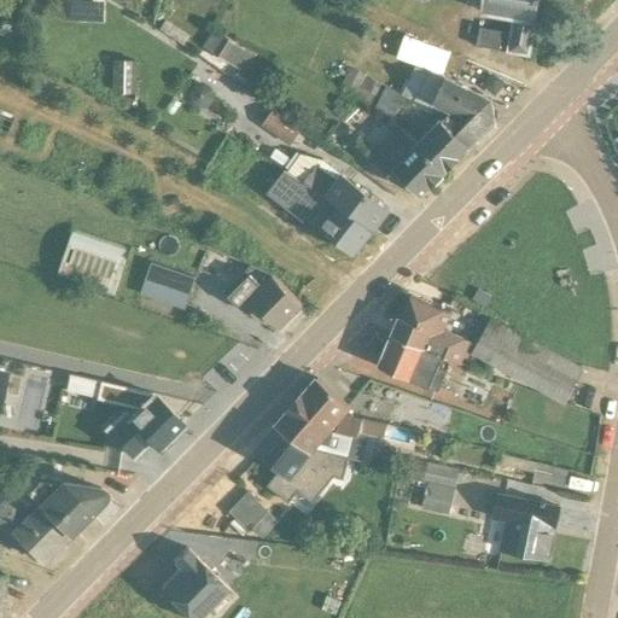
[(478,28),(476,46),(529,56),(537,0),(483,0),(481,13),(511,18),(508,33),(478,28)]
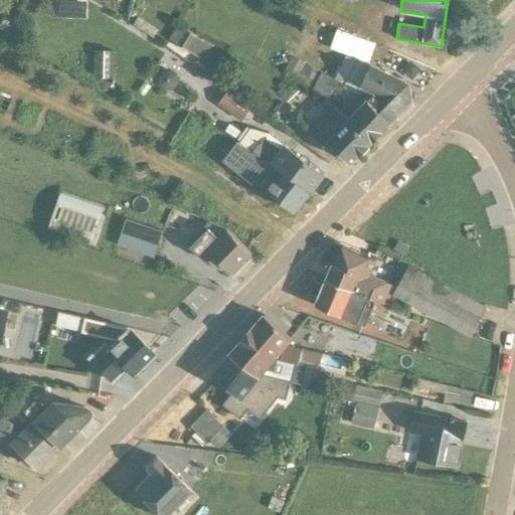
[(193,34),(186,46),(202,55),(209,43),(193,34)]
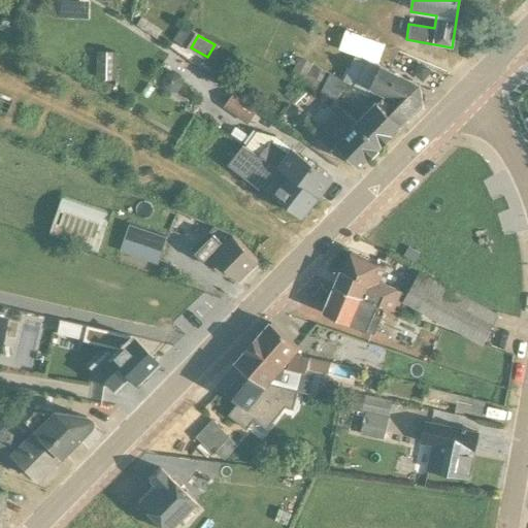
[(99,48),(98,77),(114,77),(116,48),(99,48)]
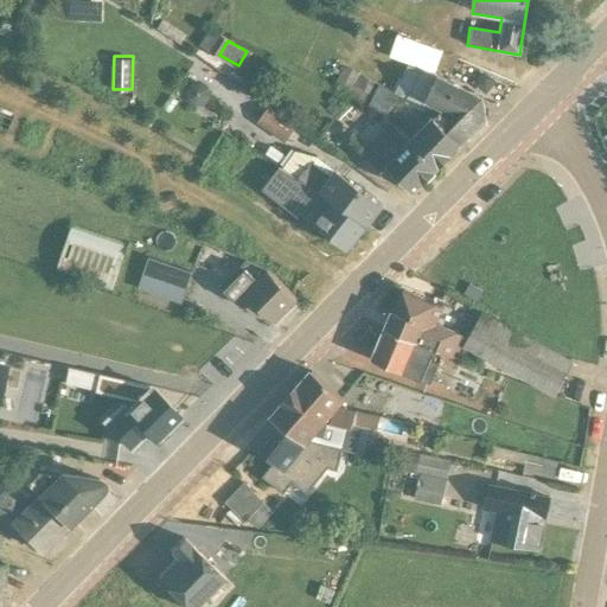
[(378,85),(336,63),(331,71),(339,76),(332,89),(366,108),(378,85)]
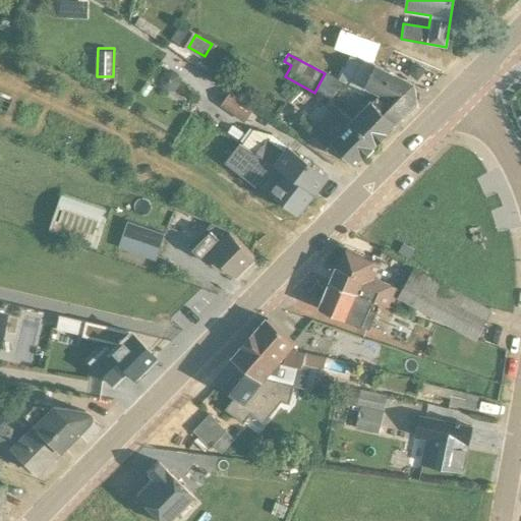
[(390,74),(361,60),(360,61),(350,55),(338,80),(348,85),(347,88),(369,100),(395,123),(416,101),(417,94),(415,87),(419,89),(429,68),(399,55),(390,74)]
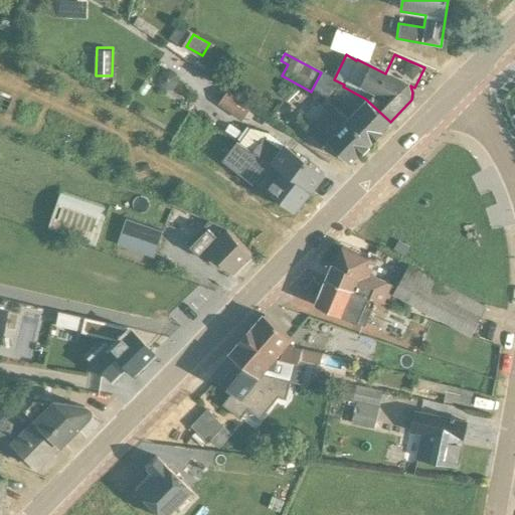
[(328,100),(337,81),(321,73),(311,92),(328,100)]
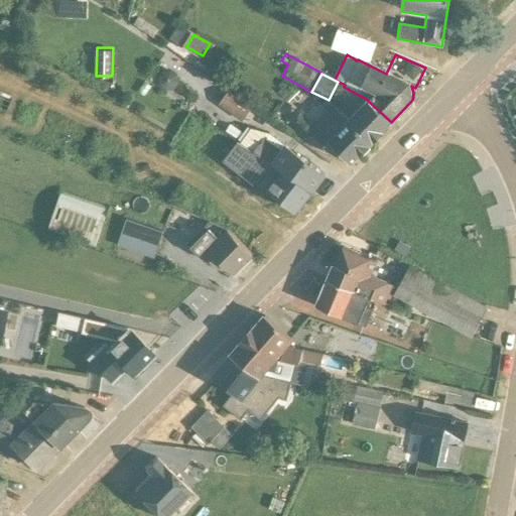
[(228,92),(218,106),(241,121),(251,107),(228,92)]
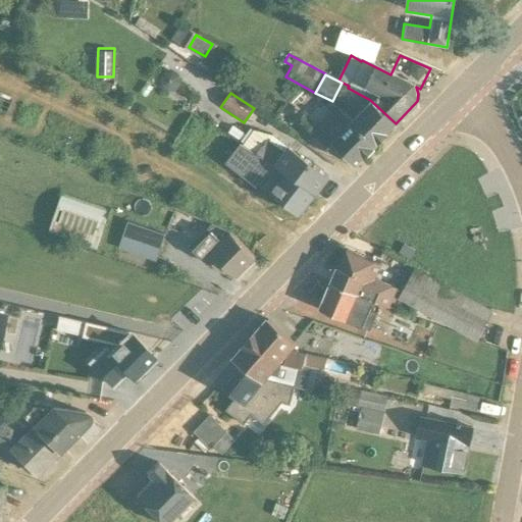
[(396,123),(370,100),(352,120),(375,144),(377,143),(381,143),(387,137),(387,133),(396,123)]
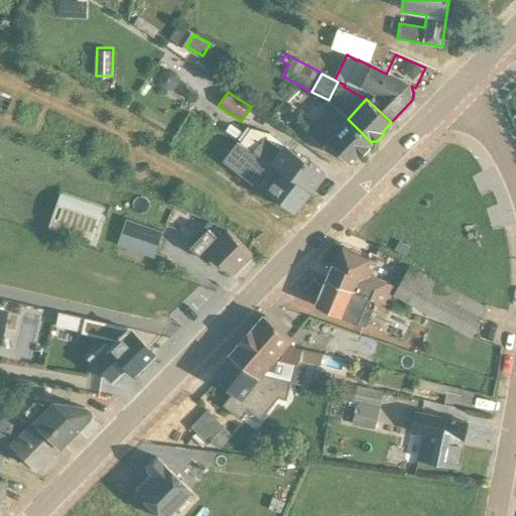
[(333,106),(308,130),(334,155),(339,151),(351,162),(359,154),(364,154),(369,149),(369,144),(371,142),(333,106)]
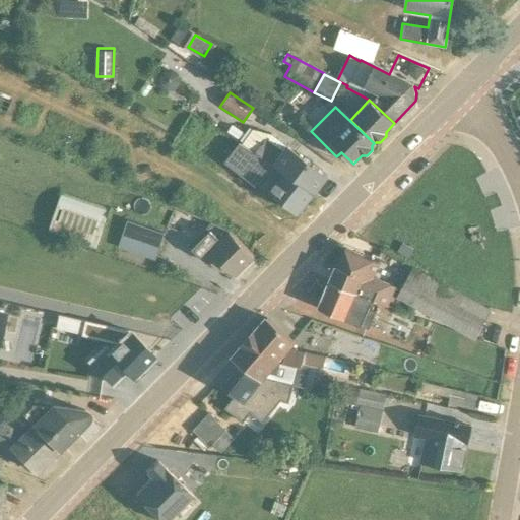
[(232,126),(226,132),(242,143),(241,145),(273,164),(313,193),(328,176),(270,135),(248,129),(244,135),(232,126)]
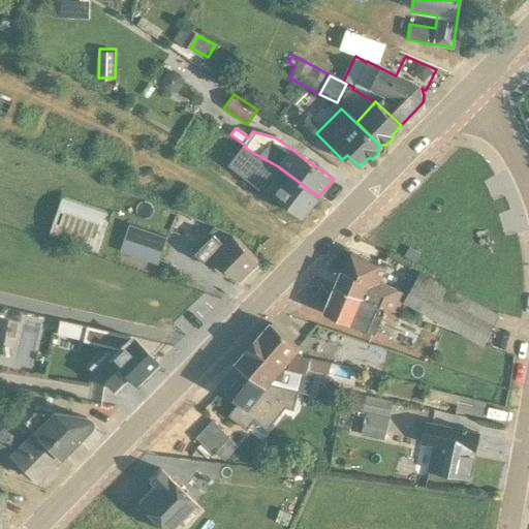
[(278,166),(242,146),(232,159),(276,188),(272,194),(303,218),(318,196),(278,166)]
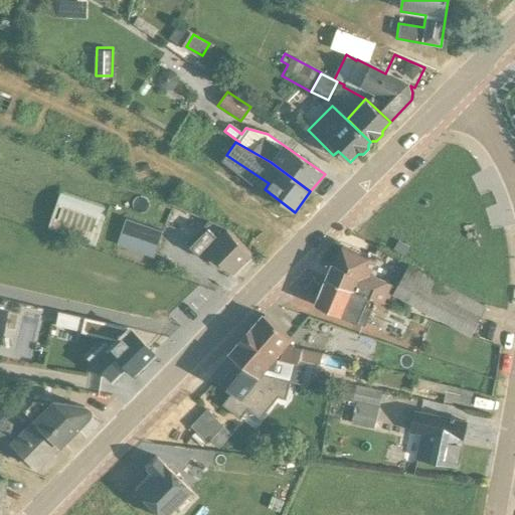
[(105,211),(57,196),(46,230),(94,246),(105,211)]
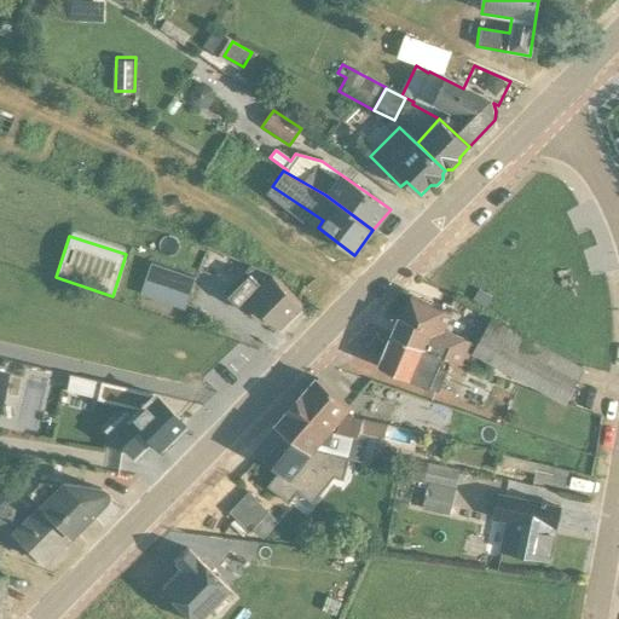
[(195,278),(150,262),(139,295),(184,310),(195,278)]
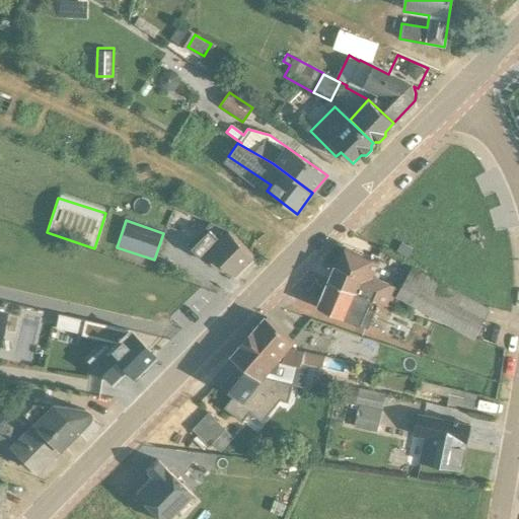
[(210,223),(189,244),(204,260),(207,256),(217,267),(221,263),(233,275),(252,255),(227,230),(210,223)]
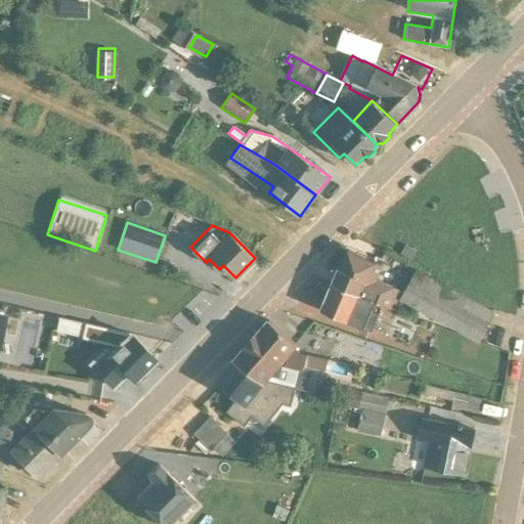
[(347,250),(339,269),(337,268),(330,284),(374,303),(390,308),(398,290),(376,279),(382,265),(347,250)]
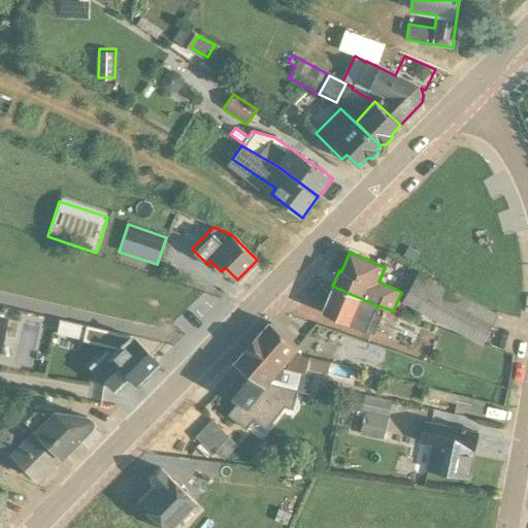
[(419,272),(402,301),(483,343),(498,315),(419,272)]
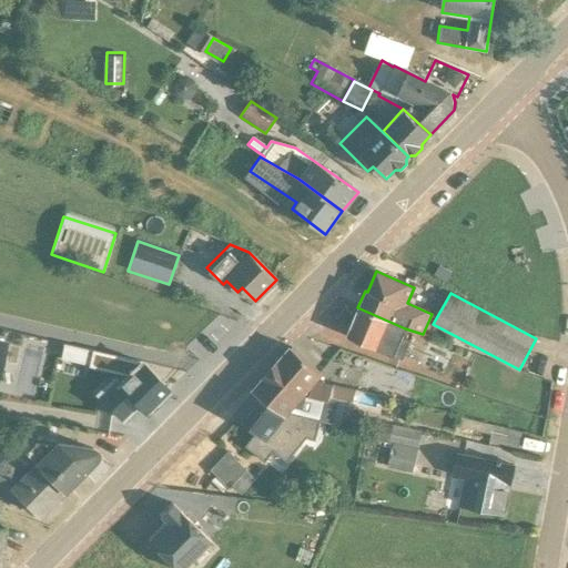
[(346,336),(402,359),(408,341),(402,337),(405,328),(357,307),(346,336)]
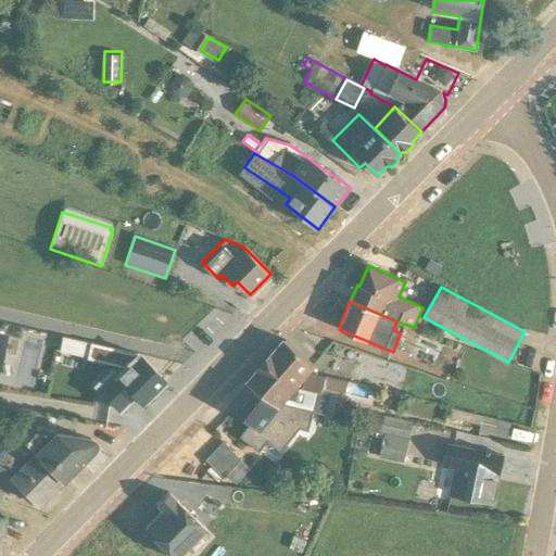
[(135,397),(141,404),(164,381),(137,355),(61,337),(58,351),(115,366),(95,387),(119,412),(135,397)]
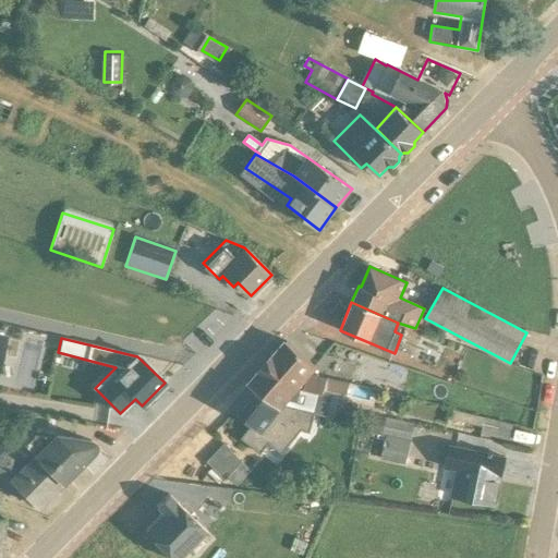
[(276,353),(265,364),(296,390),(299,388),(322,395),(323,391),(346,396),(348,384),(310,375),(314,370),(284,342),(276,353)]
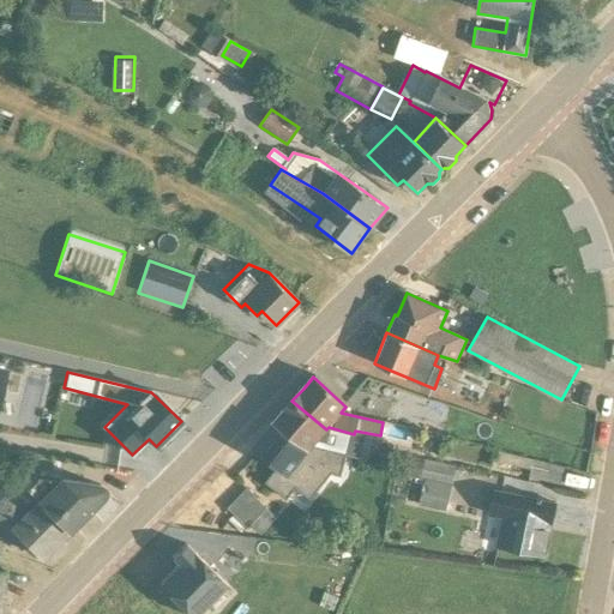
[(292,401),(272,423),(308,450),(313,446),(343,453),(366,461),(373,434),(355,431),(354,434),(329,427),(326,429),(292,401)]
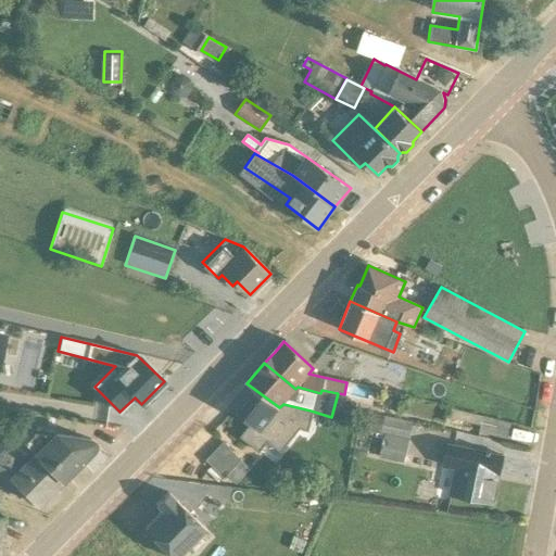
[(267,441),(281,451),(298,429),(306,431),(311,411),(283,404),(279,407),(247,383),(229,405),(251,422),(240,437),(258,451),(267,441)]
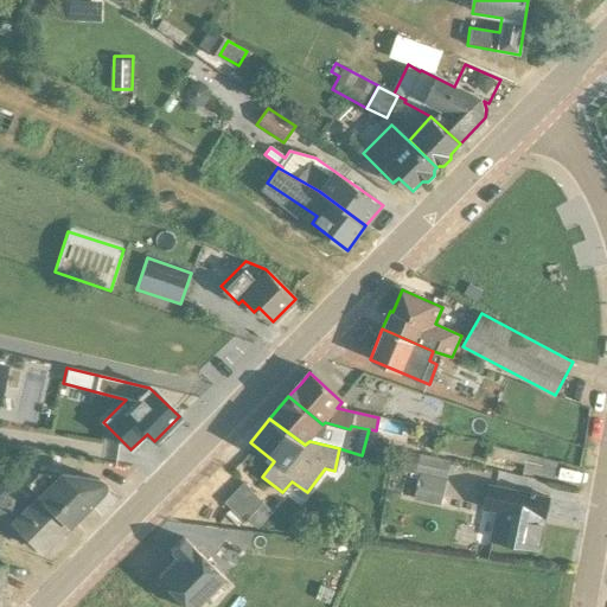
[(556,462),(489,447),(486,457),(523,466),(522,472),(551,479),(556,462)]
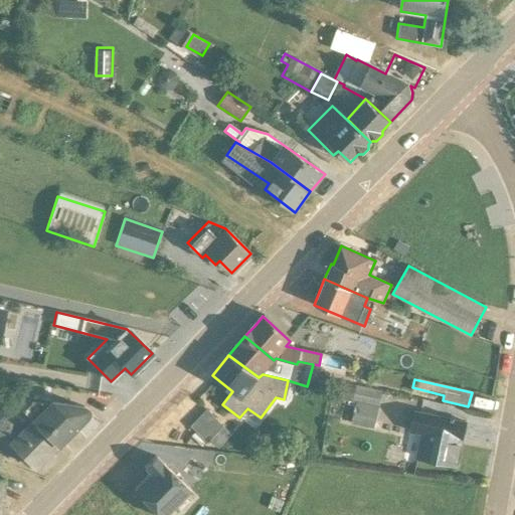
[(381,391),(337,382),(334,397),(355,402),(350,424),(373,430),(381,391)]
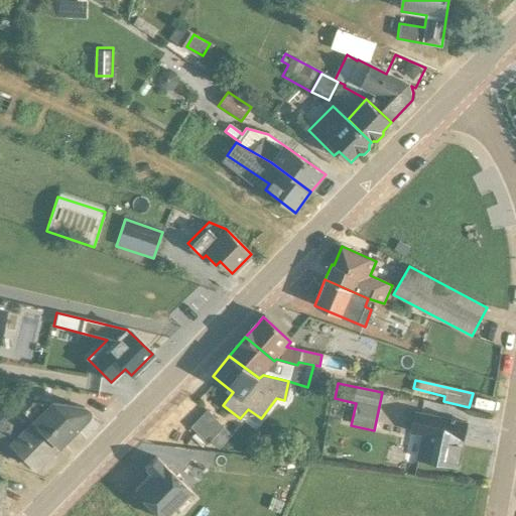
[(21,397),(13,404),(56,445),(74,427),(74,426),(86,414),(86,413),(83,406),(21,397)]
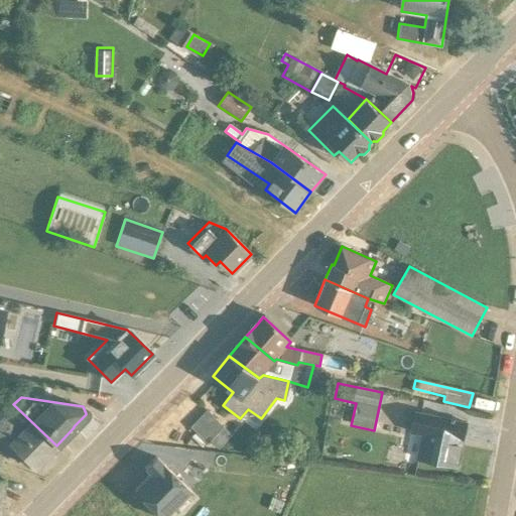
[(34,469),(56,445),(13,404),(9,409),(0,400),(0,442),(16,459),(20,455),(34,469)]
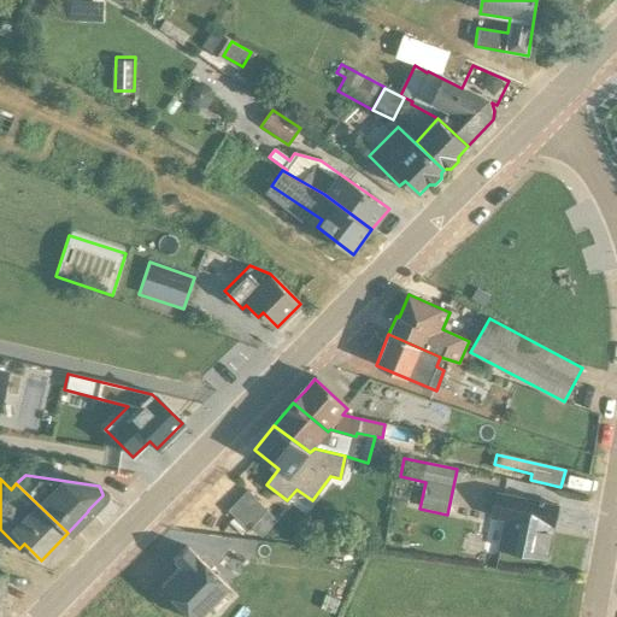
[(245,491),(225,511),(233,518),(225,524),(238,535),(240,533),(244,535),(250,529),(259,538),(276,521),(245,491)]
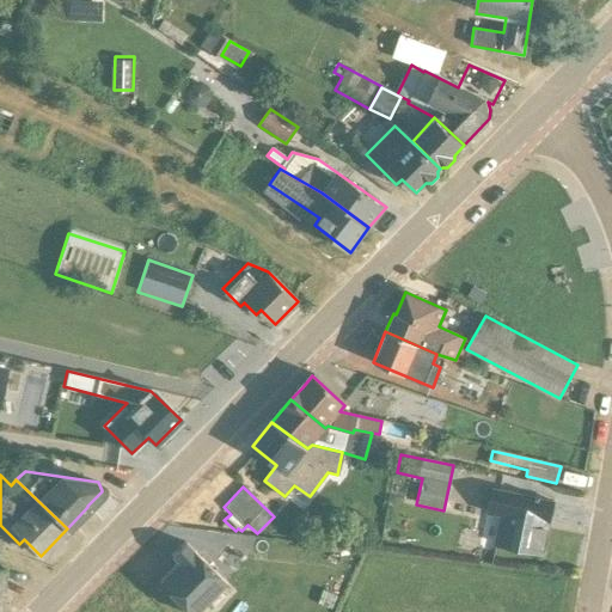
[(501,519),(495,545),(542,555),(552,503),(490,490),(484,515),(501,519)]
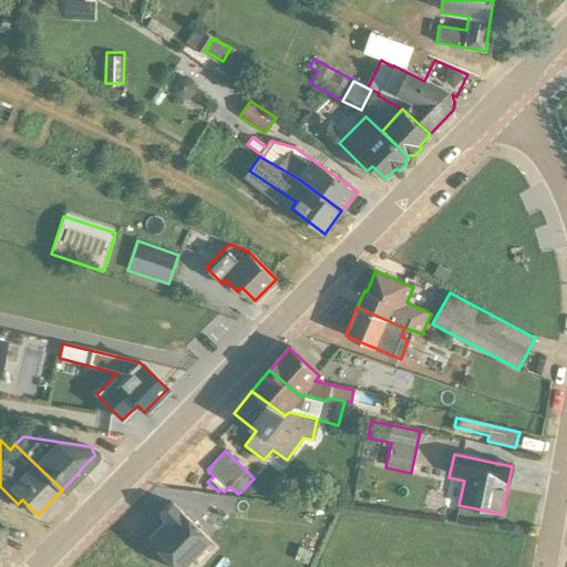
[(156,509),(163,515),(144,533),(178,566),(210,533),(171,495),(156,509)]
